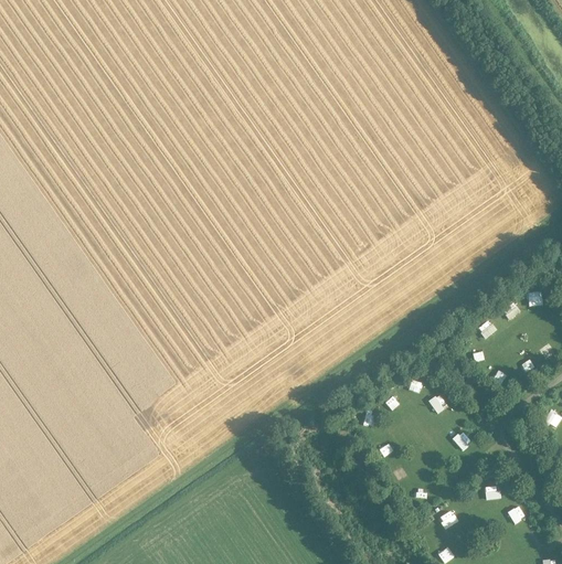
[(530,286),(526,296),(539,300),(543,290),(530,286)]
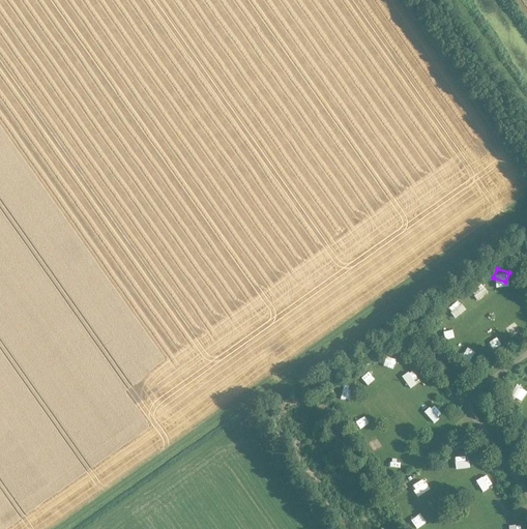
[(479,282),(470,289),(477,299),(488,292),(479,282)]
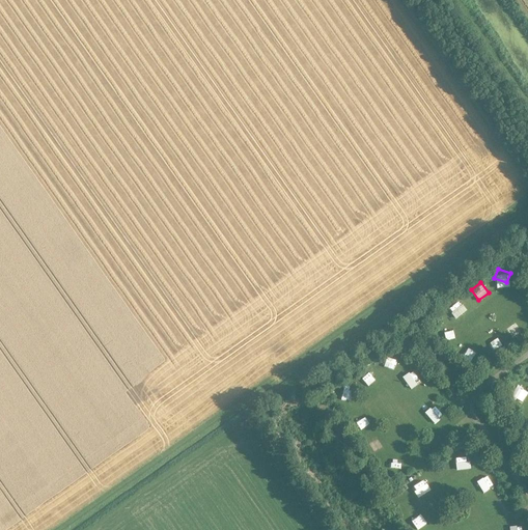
[(513,298),(524,309),(527,306),(527,298),(522,291),(513,298)]
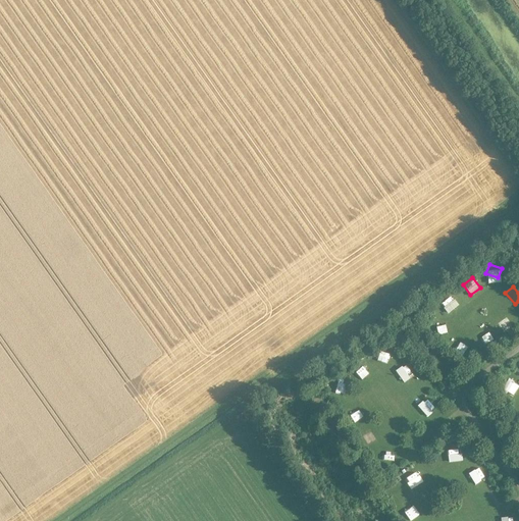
[(438,304),(448,313),(458,304),(450,295),(438,304)]
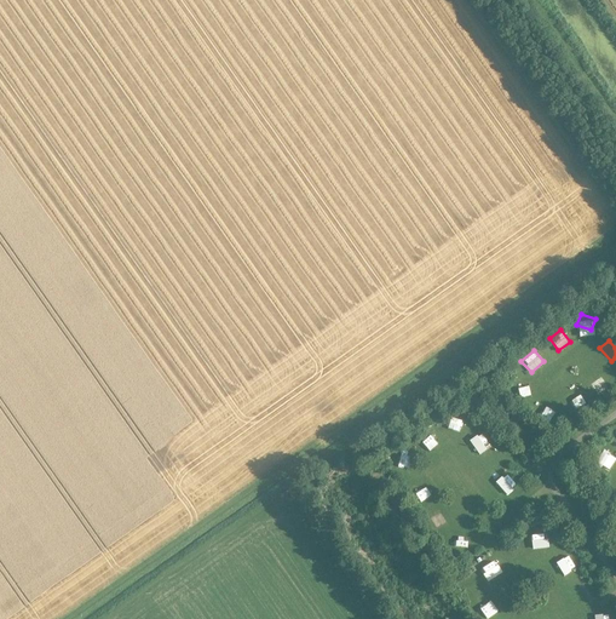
[(597,393),(608,387),(602,376),(591,382),(597,393)]
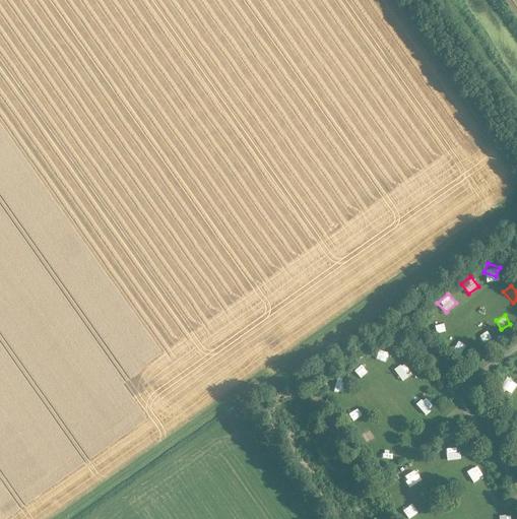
[(488,327),(478,332),(483,342),(493,337),(488,327)]
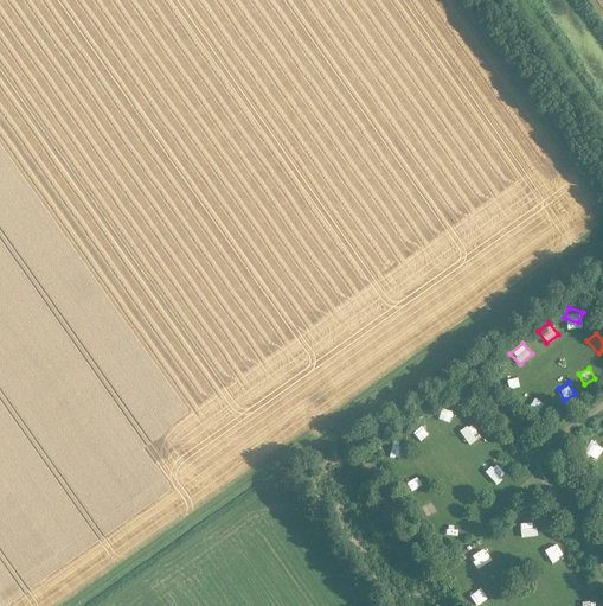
[(446,404),(443,418),(456,420),(459,408),(446,404)]
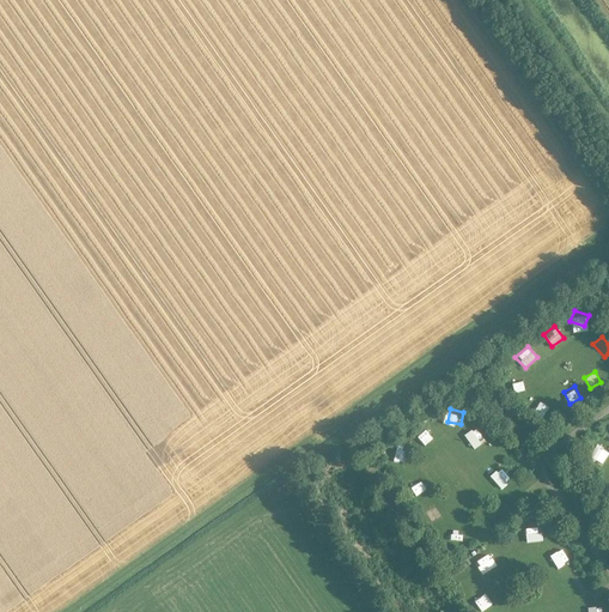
[(418,435),(425,446),(437,440),(430,428),(418,435)]
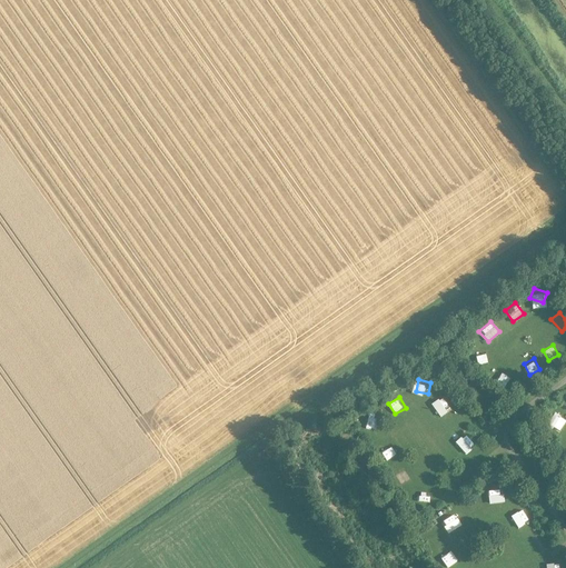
[(446,400),(435,405),(439,417),(450,414),(446,400)]
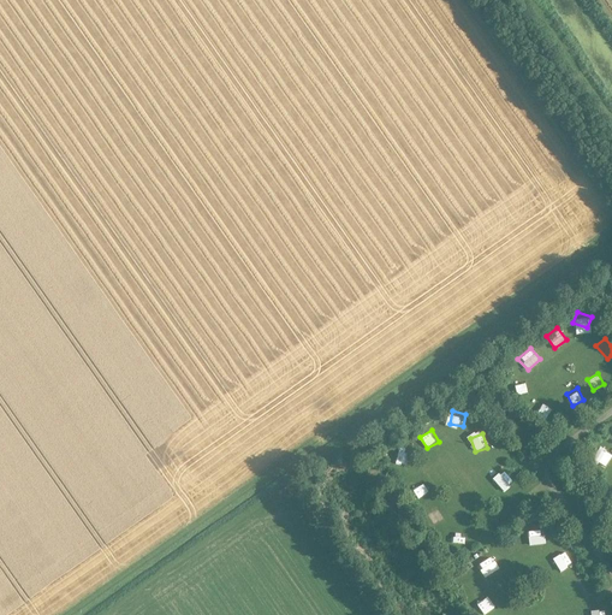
[(600,448),(593,459),(604,467),(611,457),(611,455),(600,448)]
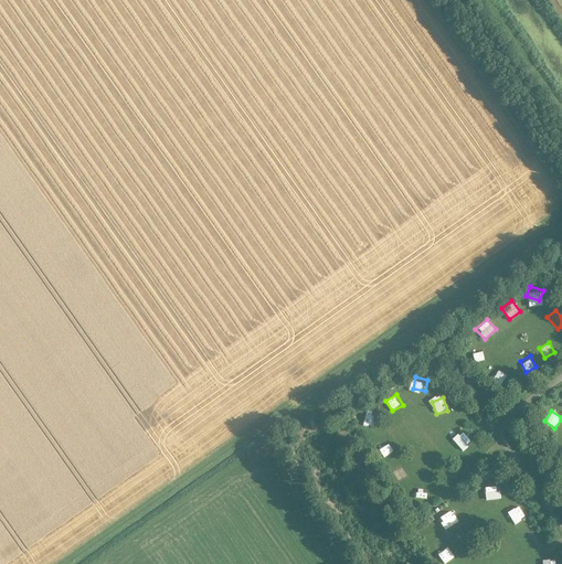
[(375,415),(363,416),(366,429),(378,427),(375,415)]
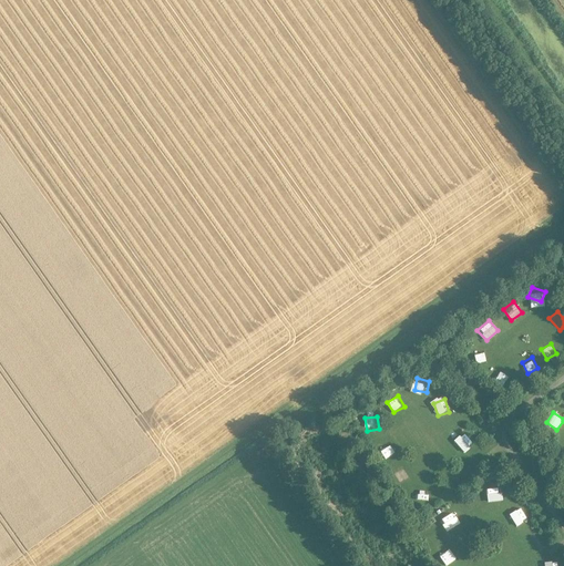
[(459,428),(452,433),(460,442),(465,438),(459,428)]
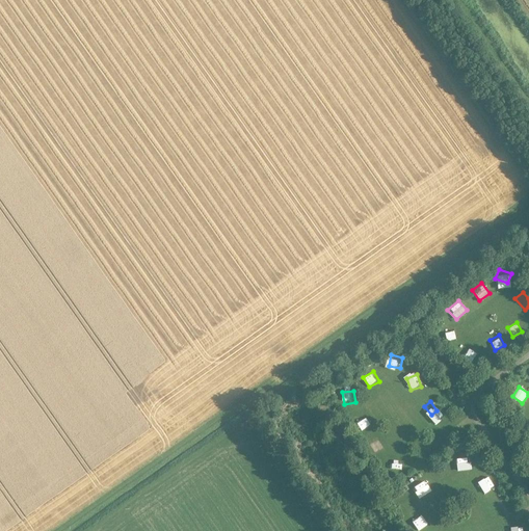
[(361,430),(370,423),(364,416),(355,422),(361,430)]
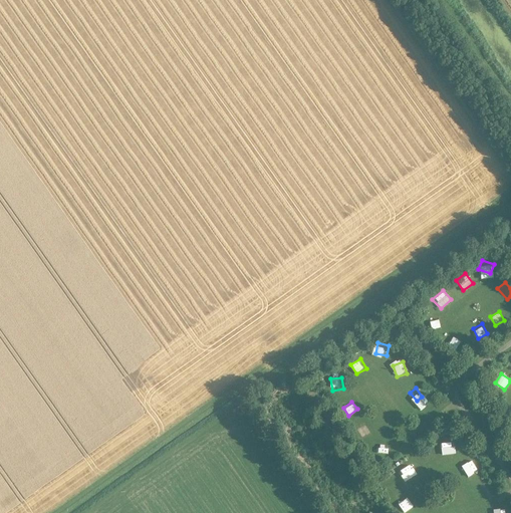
[(391,405),(382,412),(390,420),(398,414),(391,405)]
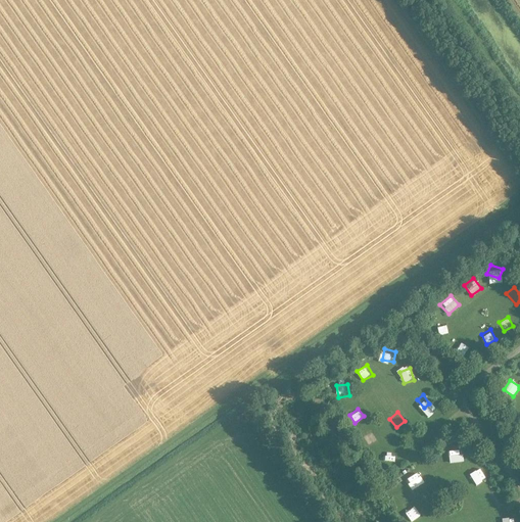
[(443,454),(448,463),(459,457),(454,447),(443,454)]
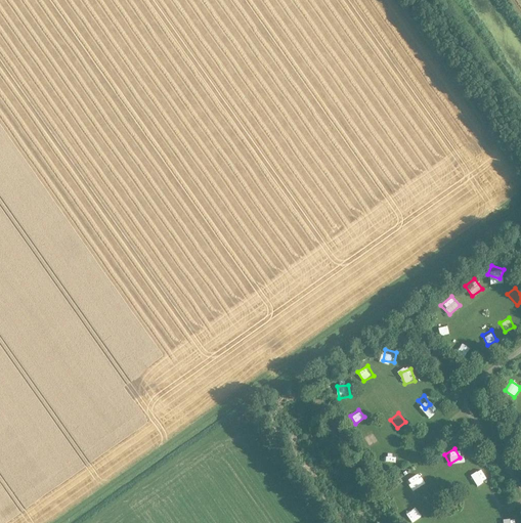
[(471,475),(477,483),(484,478),(478,470),(471,475)]
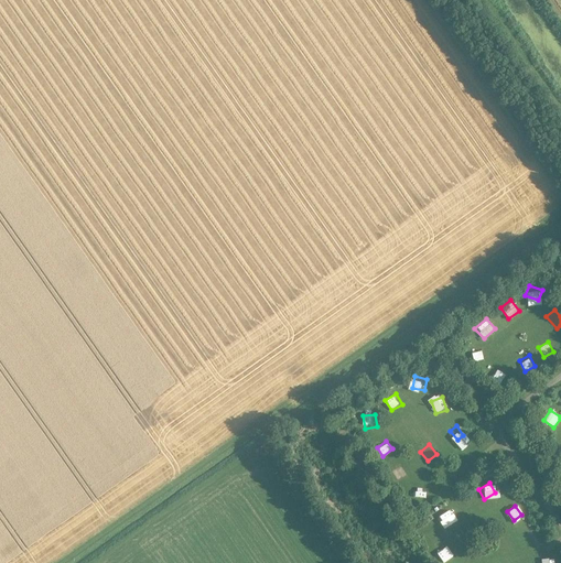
[(439,515),(442,527),(457,522),(453,510),(439,515)]
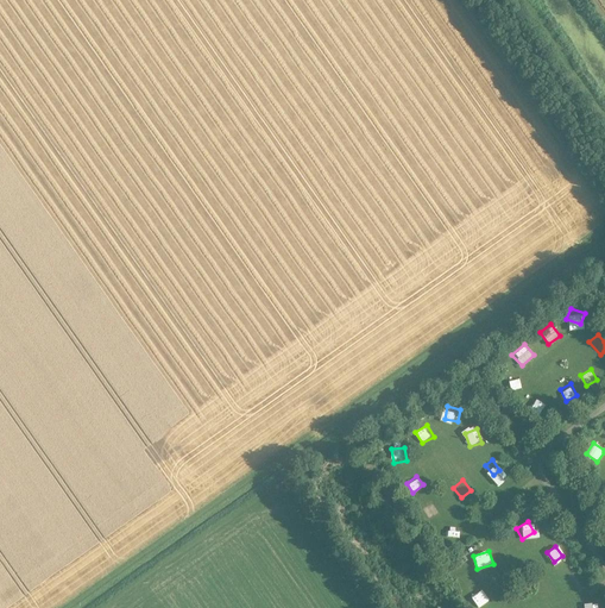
[(562,576),(566,587),(578,581),(574,571),(562,576)]
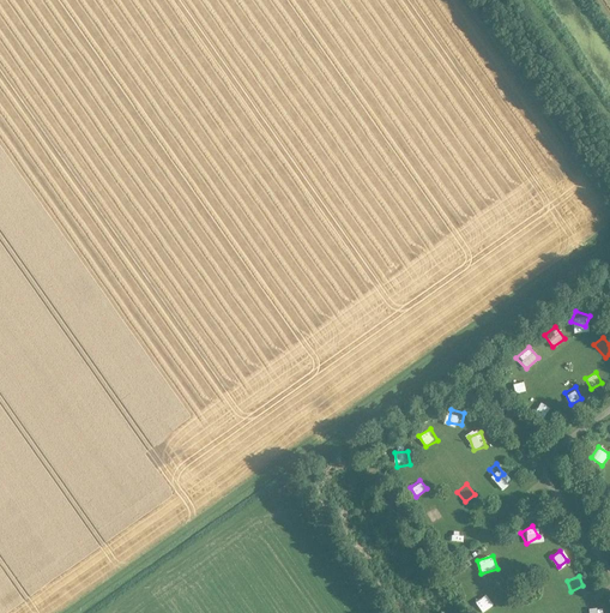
[(477,612),(490,612),(487,602),(476,606),(477,612)]
